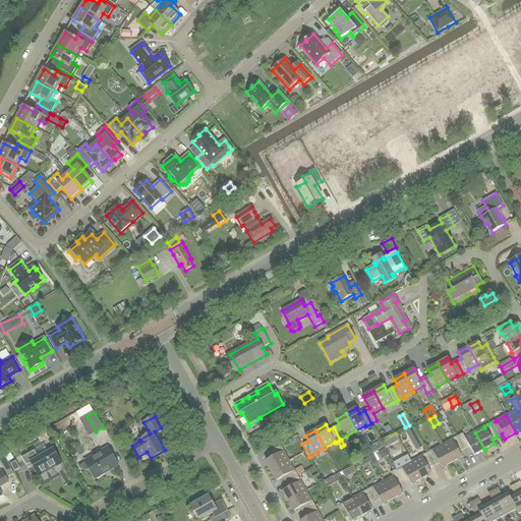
[(484,450),(475,432),(465,438),(463,433),(458,437),(465,449),(469,447),(474,455),(484,450)]
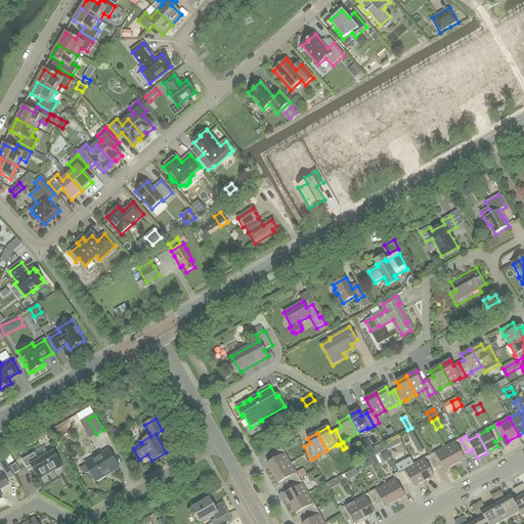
[(462,454),(468,451),(461,439),(454,442),(455,442),(445,447),(454,466),(465,460),(462,454)]
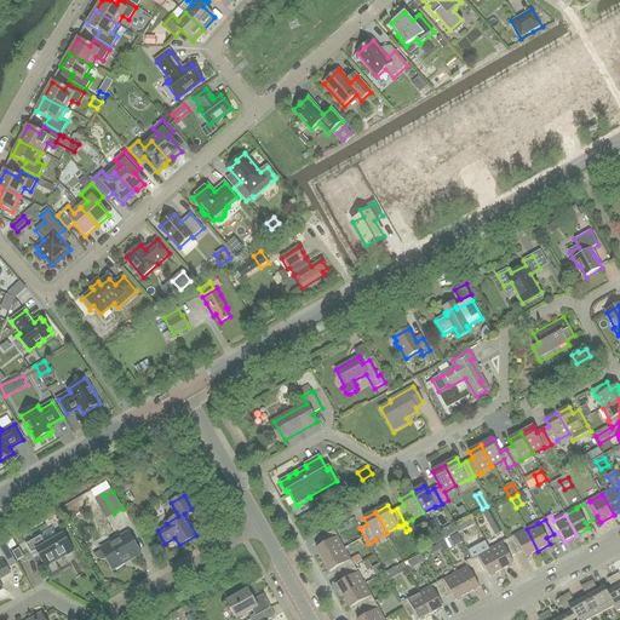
[(316,549),(323,560),(344,549),(338,537),(334,529),(319,538),(323,545),(316,549)]
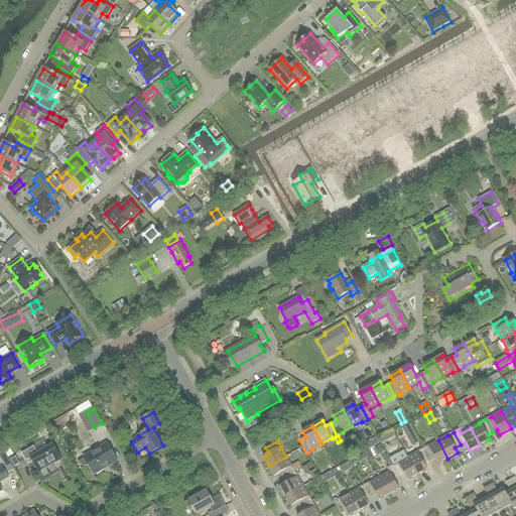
[(447,459),(438,440),(428,446),(428,445),(423,448),(429,462),(434,459),(437,464),(447,459)]
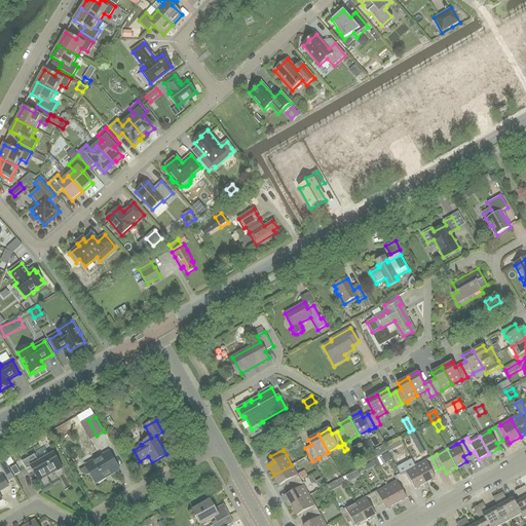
[(375,450),(371,452),(374,459),(379,456),(375,450)]
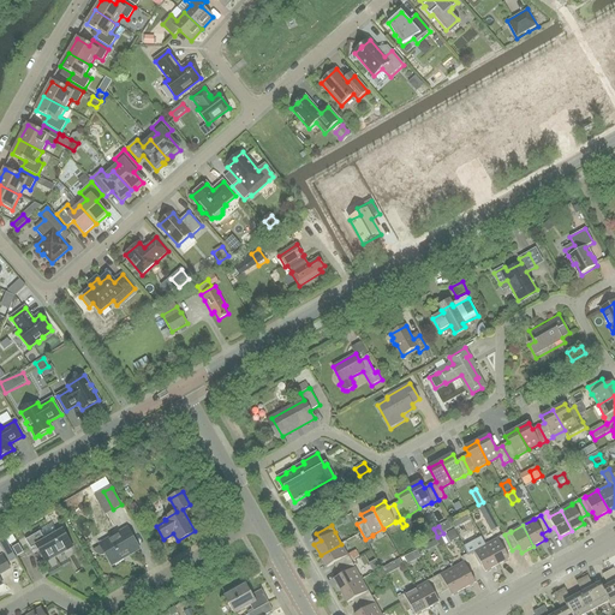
[(139,549),(126,527),(108,538),(109,539),(100,544),(101,545),(94,550),(95,551),(96,554),(97,554),(100,555),(102,555),(103,555),(106,554),(113,567),(124,560),(124,559),(139,549)]
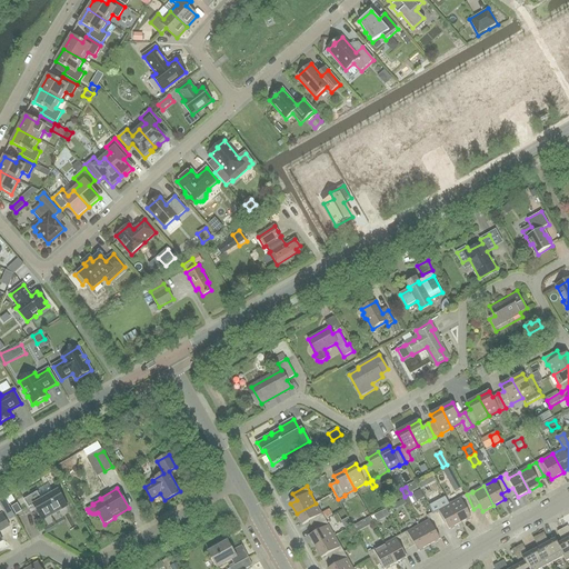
[(68,506),(59,490),(42,500),(38,492),(23,500),(29,508),(33,505),(42,520),(68,506)]
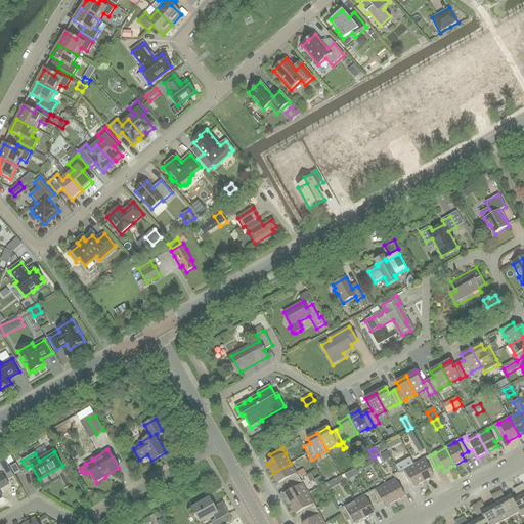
[(387,451),(380,455),(382,459),(388,460),(391,459),(387,451)]
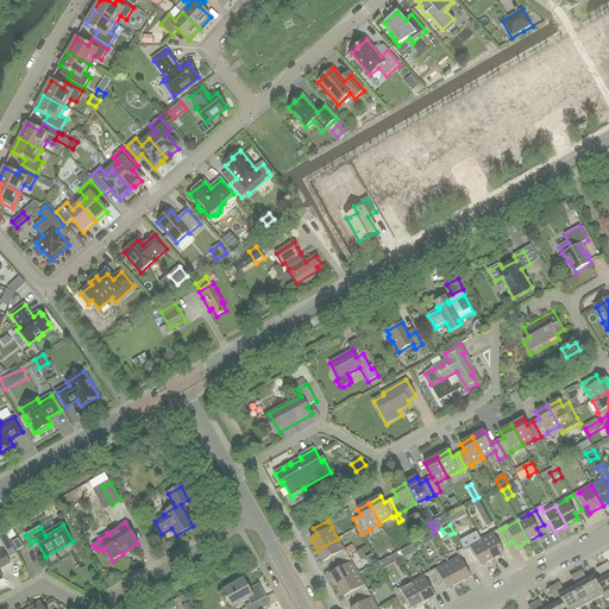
[(501,547),(507,545),(500,529),(493,533),(493,534),(482,540),(493,560),(504,554),(501,547)]
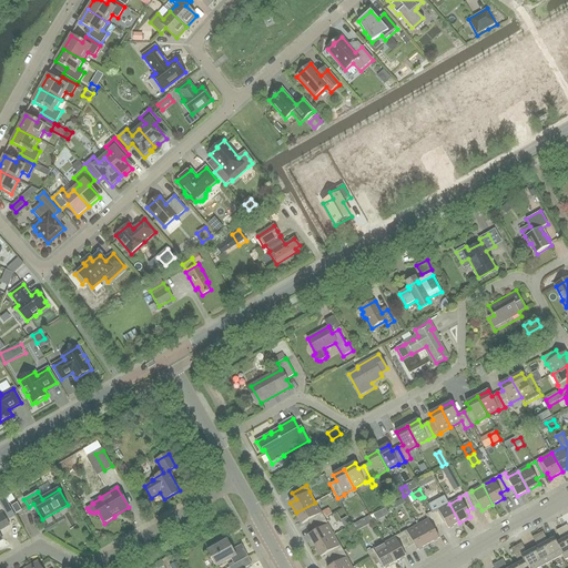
[(344,495),(337,498),(341,504),(347,500),(344,495)]
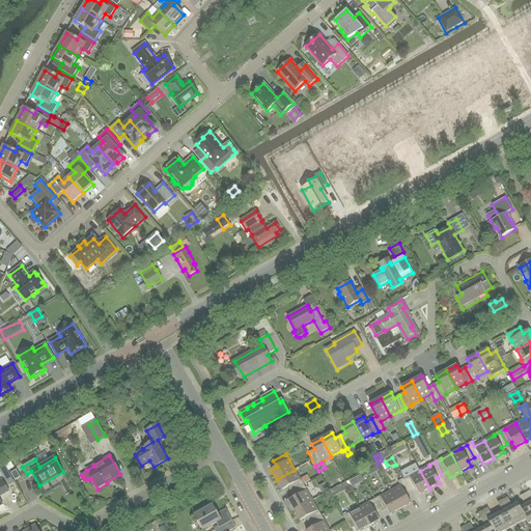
[(382,463),(376,466),(380,470),(381,473),(386,470),(382,463)]
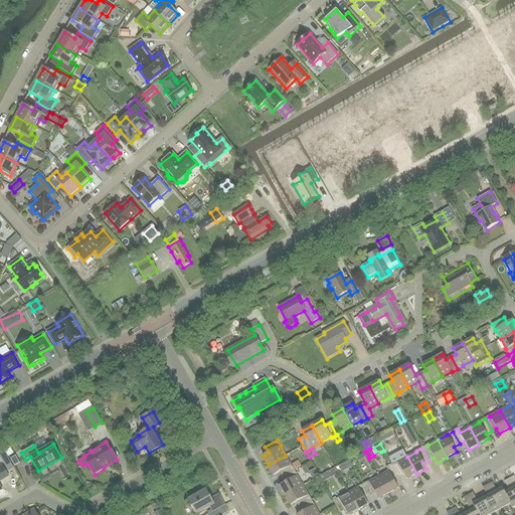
[(20,464),(16,456),(11,459),(15,466),(20,464)]
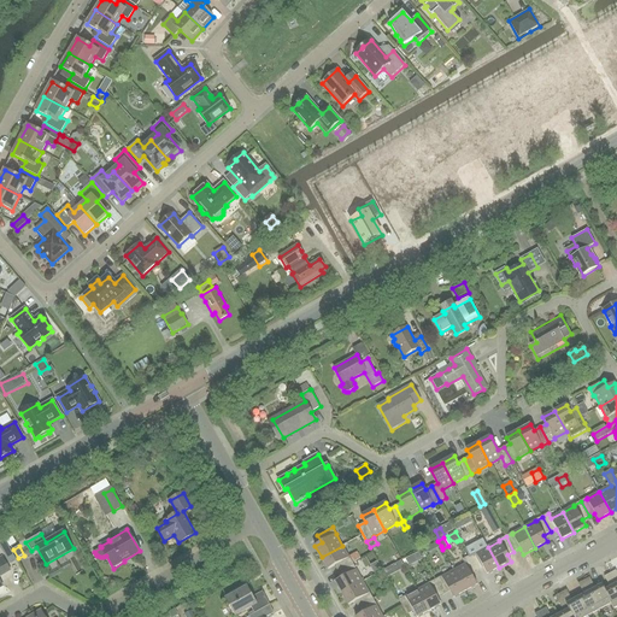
[(348,557),(342,546),(322,557),(329,570),(335,566),(338,571),(353,563),(350,557),(348,557)]
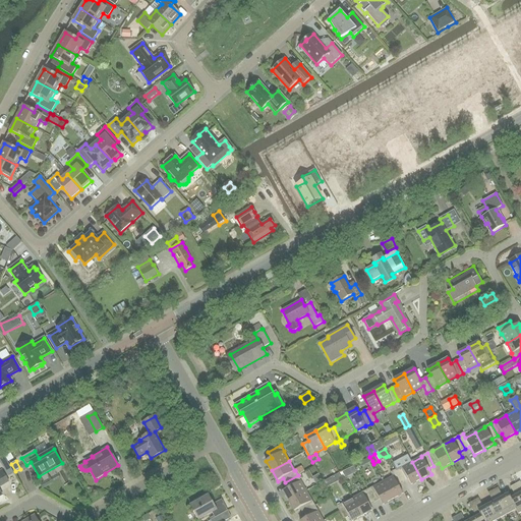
[(421,479),(412,462),(402,467),(402,466),(396,469),(403,482),(408,479),(411,484),(421,479)]
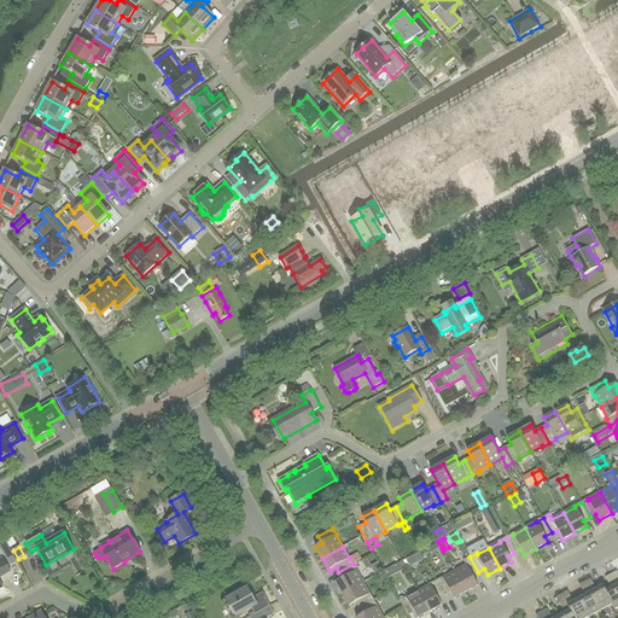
[(472,576),(478,572),(470,557),(464,560),(466,565),(455,572),(466,593),(478,586),(472,576)]
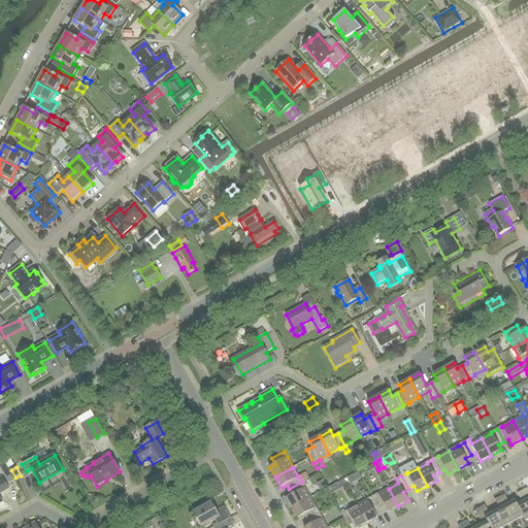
[(0,496),(0,493),(9,488),(2,476),(0,477),(0,502),(3,501),(0,496)]
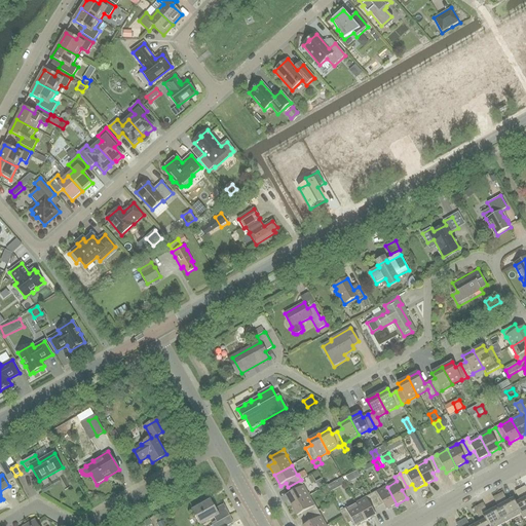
[(304,486),(301,480),(288,487),(291,492),(286,495),(292,505),(309,496),(303,486),(304,486)]
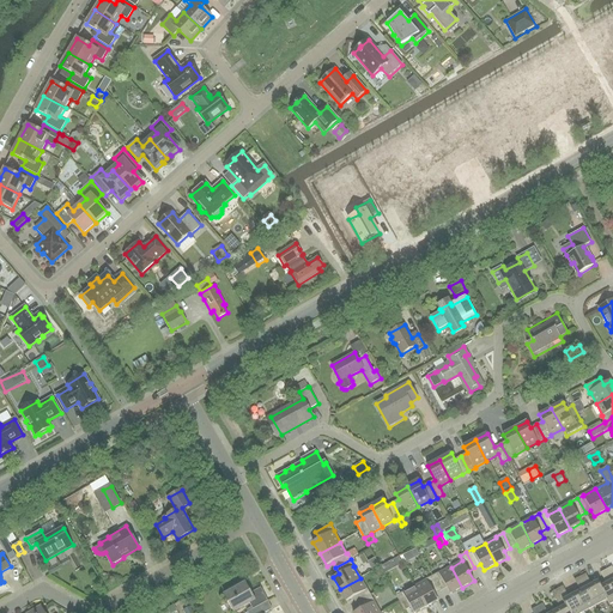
[(390,562),(381,566),(384,572),(394,568),(390,562)]
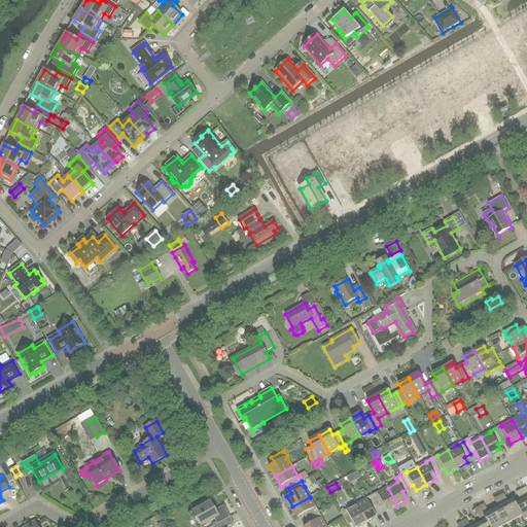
[(397,505),(388,488),(378,493),(378,492),(372,495),(379,508),(384,505),(387,511),(397,505)]
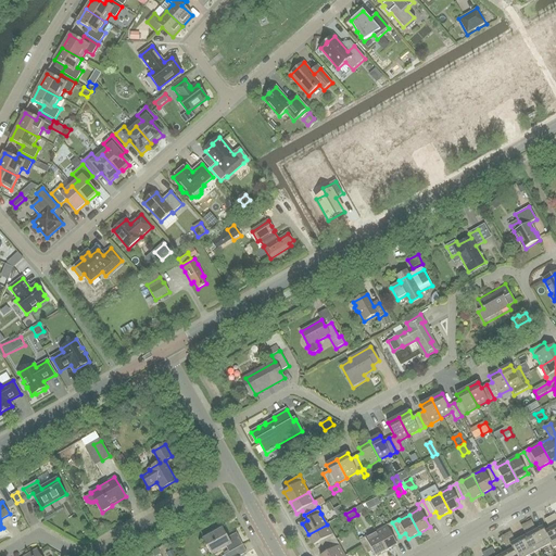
[(555,546),(555,528),(550,517),(545,520),(551,529),(545,532),(551,544),(553,548),(555,546)]
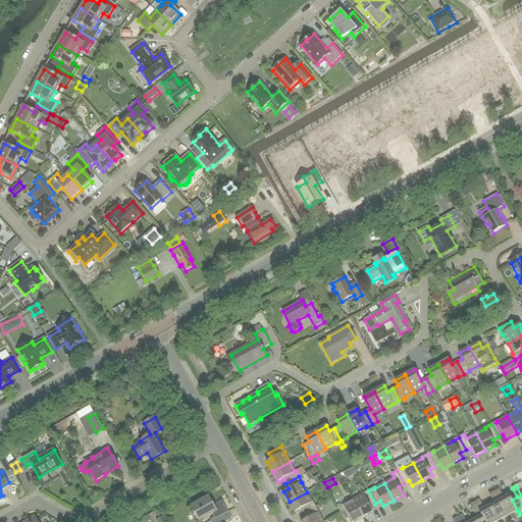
[(512,500),(510,494),(504,498),(500,488),(494,491),(508,516),(517,511),(512,500)]
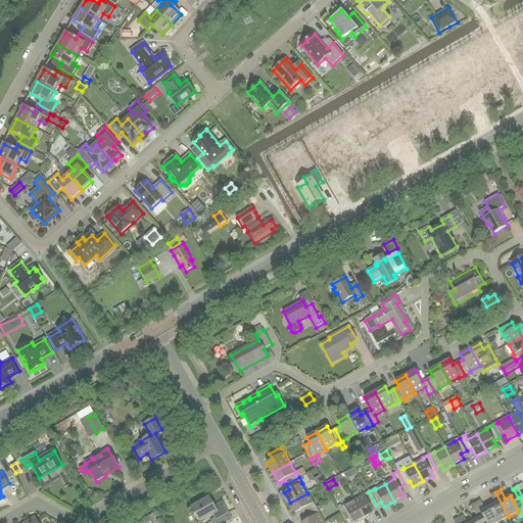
[(371,507),(376,505),(369,491),(364,494),(364,495),(353,501),(364,518),(374,513),(371,507)]
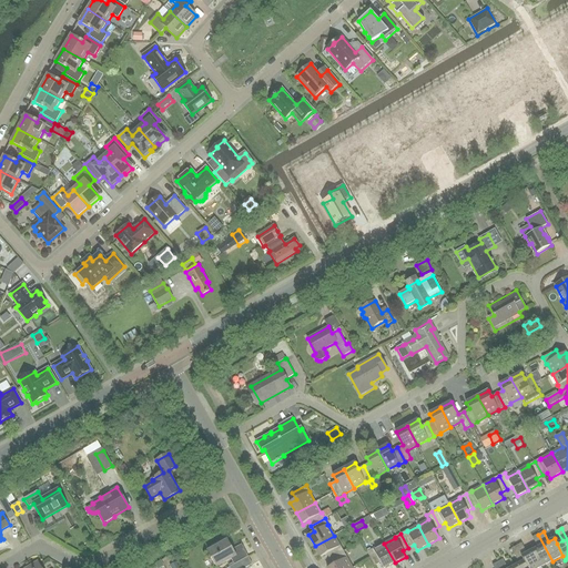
[(553,561),(538,535),(533,537),(538,547),(533,550),(541,567),(553,561)]
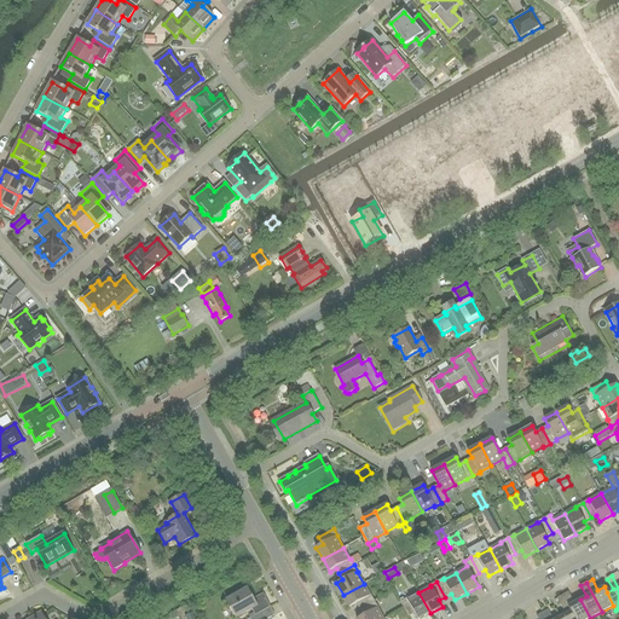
[(370,595),(364,584),(343,595),(351,607),(357,603),(360,609),(375,601),(371,595),(370,595)]
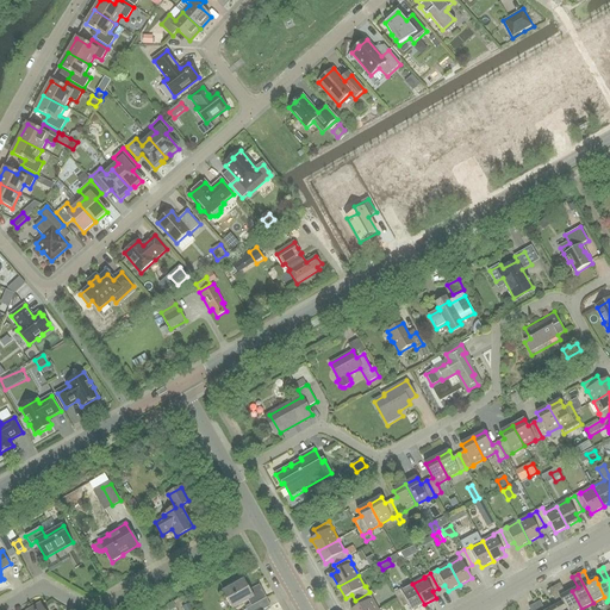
[(249,599),(253,607),(267,598),(260,585),(250,591),(244,580),(223,592),(232,609),(249,599)]
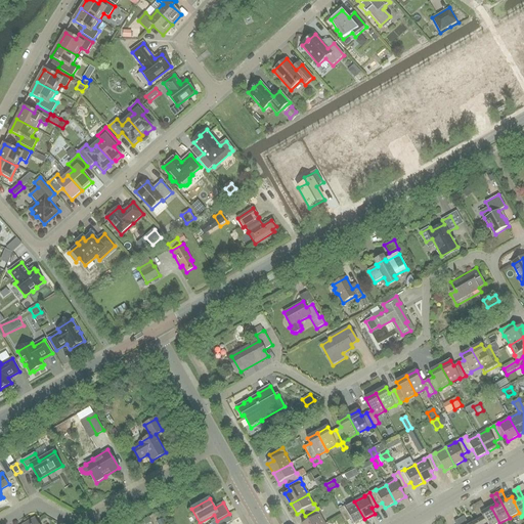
[(354,523),(364,519),(354,501),(345,507),(345,506),(339,510),(346,522),(351,519),(353,523),(354,523)]
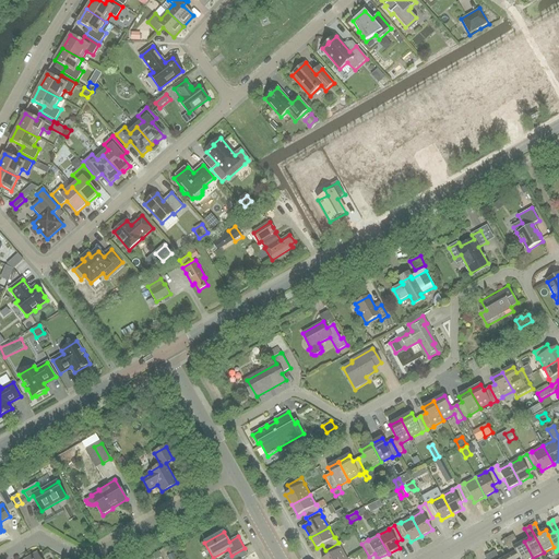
[(531,558),(533,558),(524,542),(519,544),(513,535),(509,537),(520,558),(531,558)]
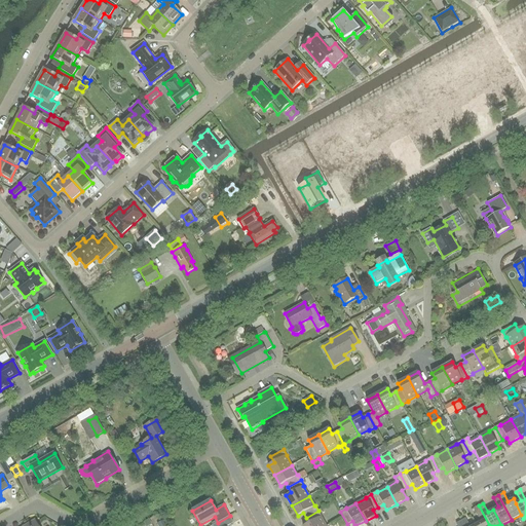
[(489,525),(479,505),(474,509),(481,522),(476,525),(477,525),(489,525)]
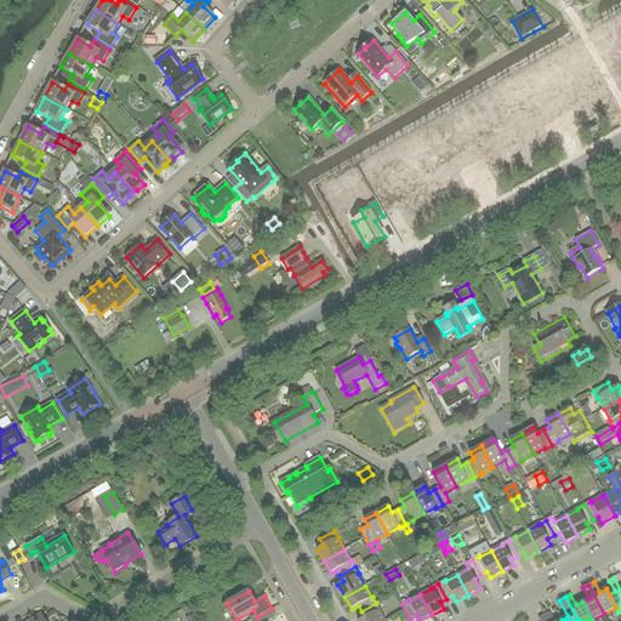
[(380,610),(376,603),(362,611),(364,617),(358,620),(385,620),(379,610),(380,610)]
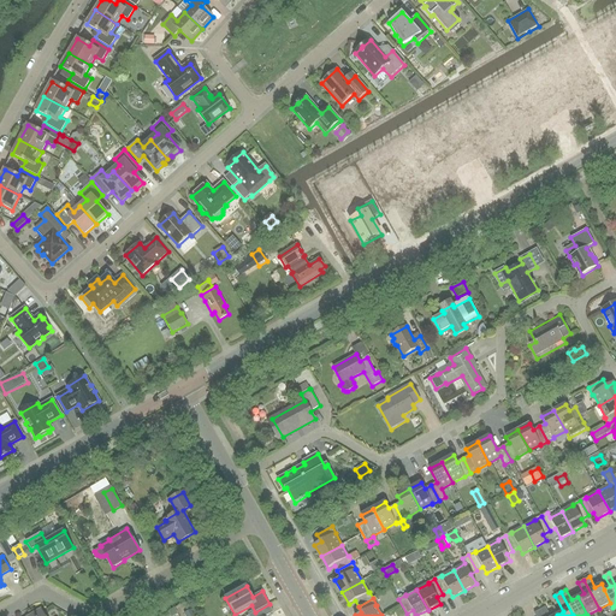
[(266,615),(273,612),(270,604),(255,612),(249,615),(266,615)]
